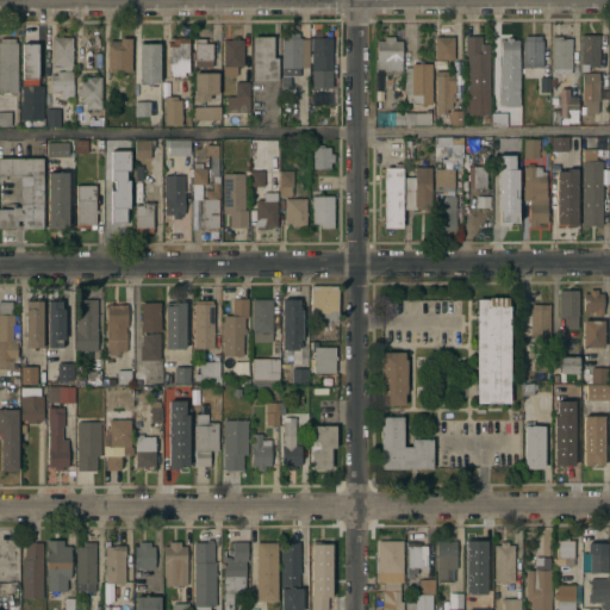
[(309,67),(281,67),(281,36),(287,36),(287,32),(298,32),(298,37),(300,37),(300,38),(309,38),(309,67)]
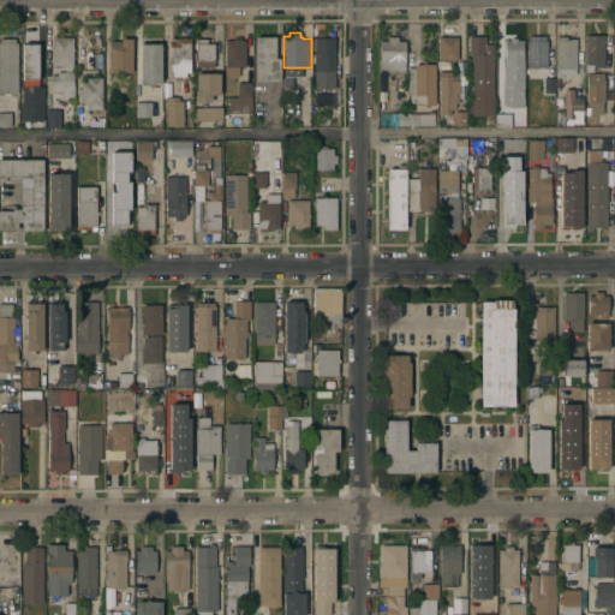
[(604,66),(592,66),(593,71),(586,71),(586,64),(592,63),(592,61),(585,61),(585,34),(604,34),(604,66)]
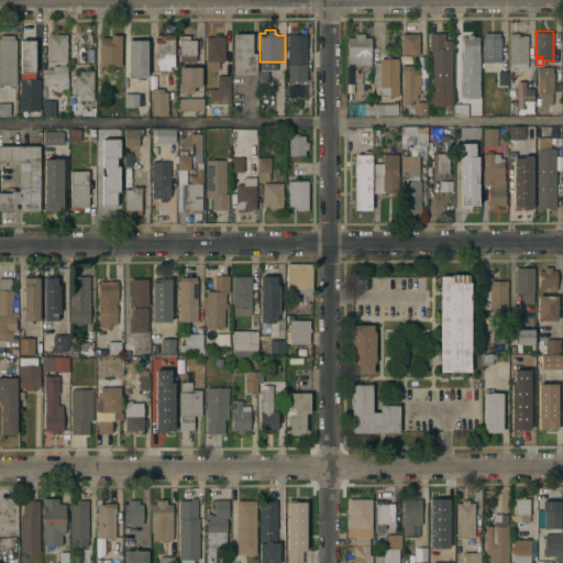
[(67,43),(67,45),(67,59),(47,59),(47,32),(52,32),(52,33),(67,33),(67,43)]
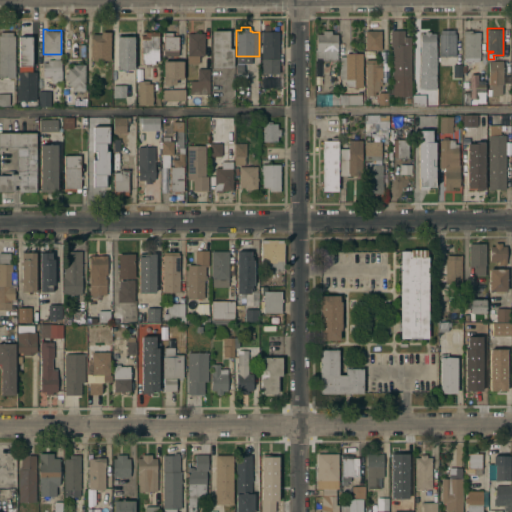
[(233,66),(211,66),(211,30),(229,29),(229,47),(233,47),(233,66)]
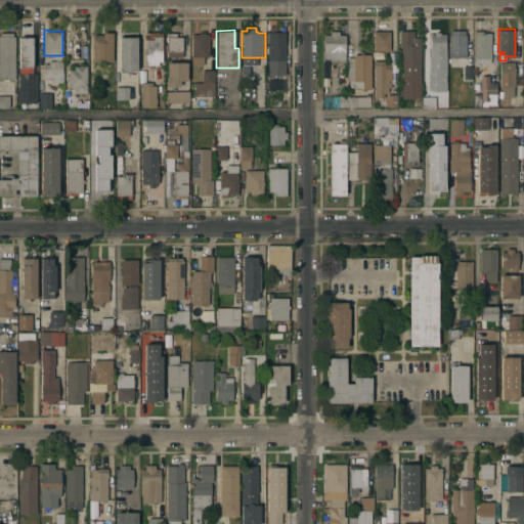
[(421,97),(400,97),(399,88),(401,88),(401,46),(399,46),(399,30),(413,30),(413,37),(421,37),(421,97)]
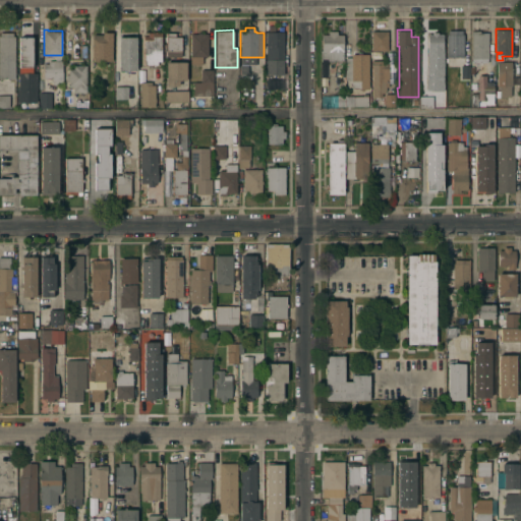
[(463,56),(462,56),(462,59),(448,60),(448,56),(447,56),(447,34),(448,34),(448,30),(462,30),(462,34),(463,34),(463,56)]
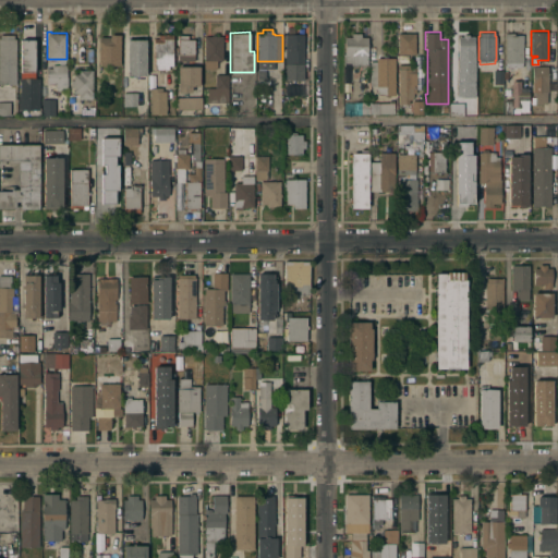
[(523,61),(522,61),(522,67),(506,67),(506,62),(505,62),(505,32),(514,32),(514,34),(523,34),(523,61)]
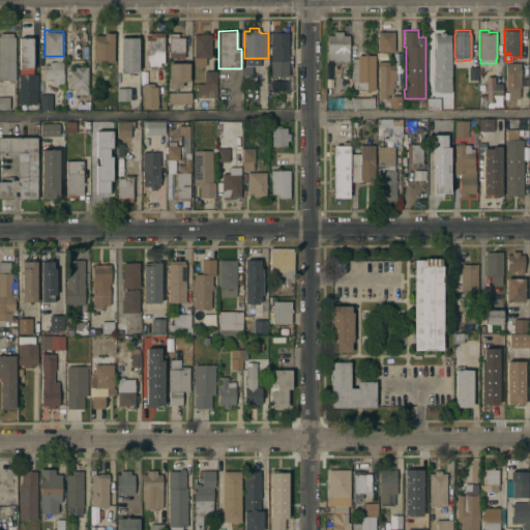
[(288,75),(270,75),(270,31),(288,31),(288,75)]
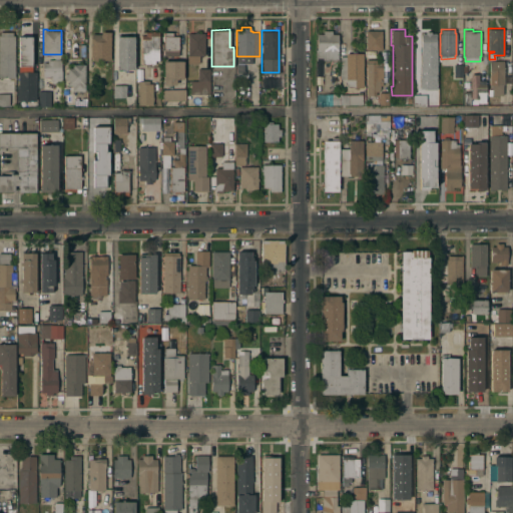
[(338,59),(317,59),(317,49),(316,49),(316,33),(323,33),(323,30),(332,30),(332,33),(338,33),(338,59)]
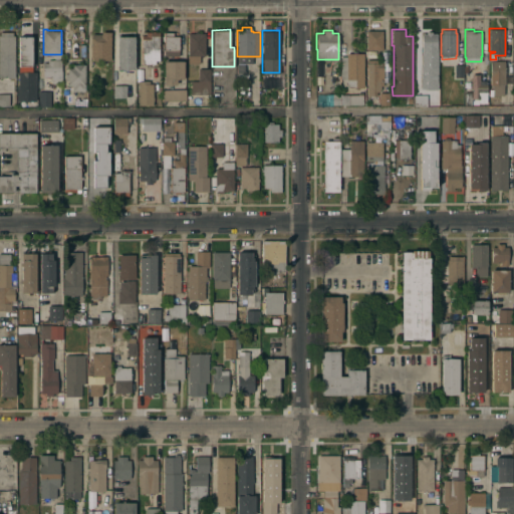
[(382,49),(367,49),(366,30),(382,30),(382,49)]
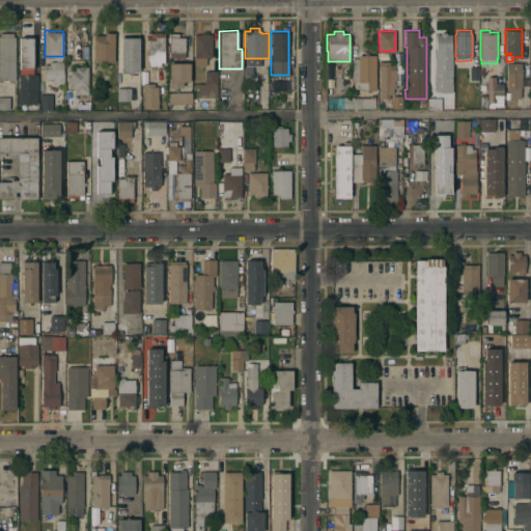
[(16,79),(0,79),(0,32),(12,32),(12,35),(15,35),(16,79)]
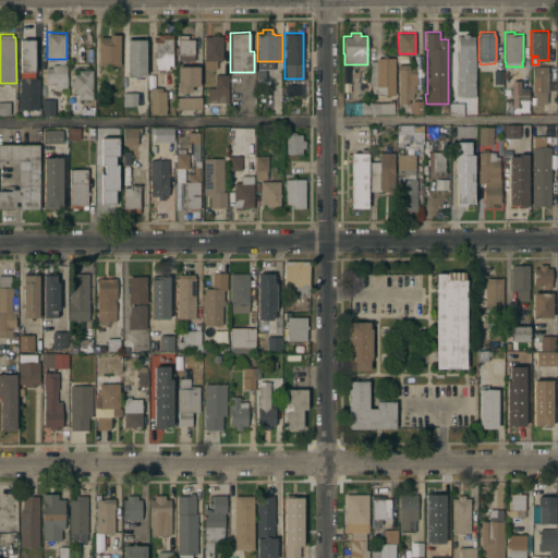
[(120,64),(99,64),(99,36),(110,36),(110,34),(120,34),(120,64)]
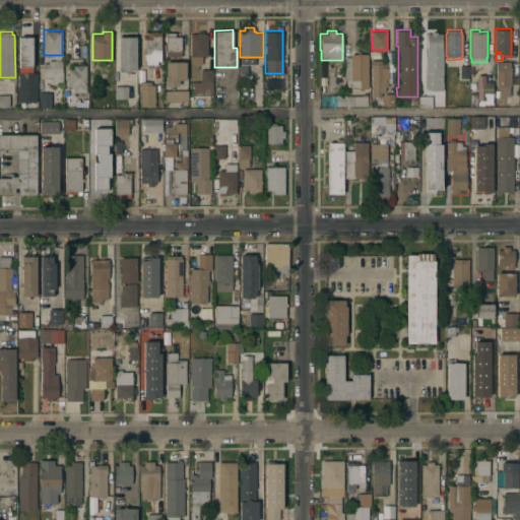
[(161,61),(156,61),(156,64),(143,64),(143,35),(147,35),(147,31),(161,31),(161,61)]
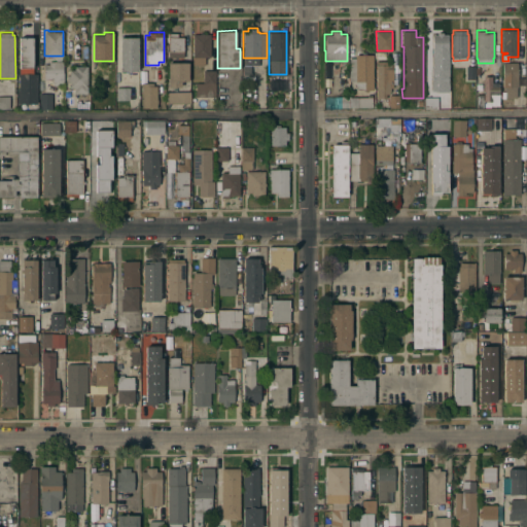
[(183,57),(168,57),(168,50),(166,50),(166,43),(168,43),(168,32),(177,32),(177,36),(183,36),(183,57)]
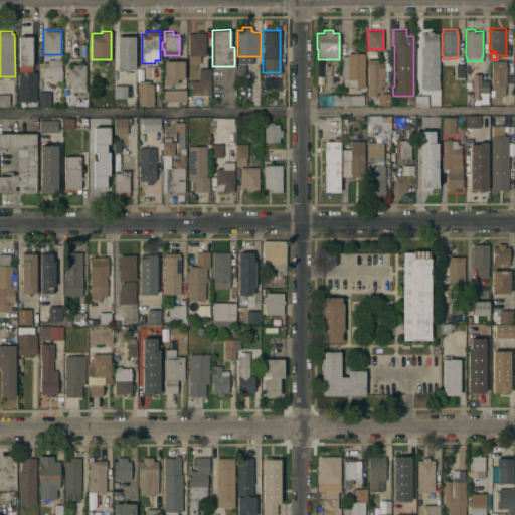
[(205,54),(200,54),(200,62),(188,62),(188,32),(195,32),(195,31),(198,31),(198,32),(205,32),(205,54)]
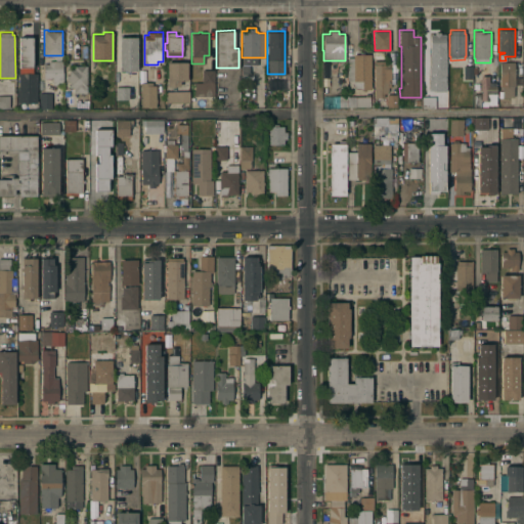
[(445,48),(446,48),(445,61),(437,61),(437,63),(432,63),(432,61),(430,61),(430,34),(434,34),(434,32),(439,32),(439,34),(445,34),(445,48)]
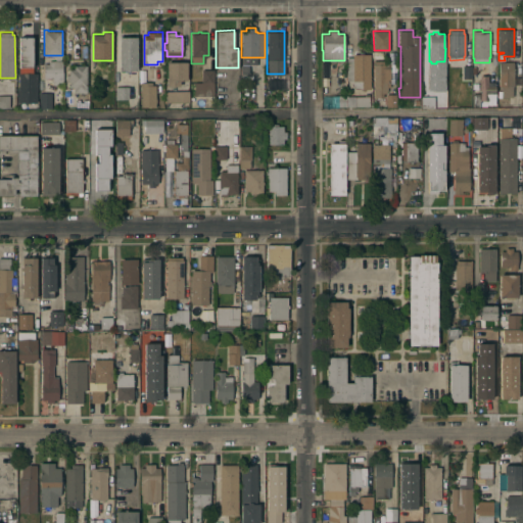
[(136,72),(119,72),(119,36),(122,36),(122,38),(126,38),(126,36),(129,36),(129,38),(136,38),(136,72)]
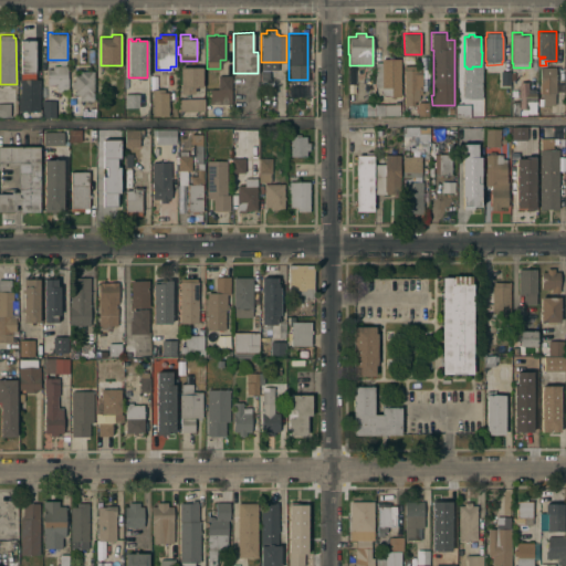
[(33,41),(20,40),(19,72),(33,72),(33,41)]
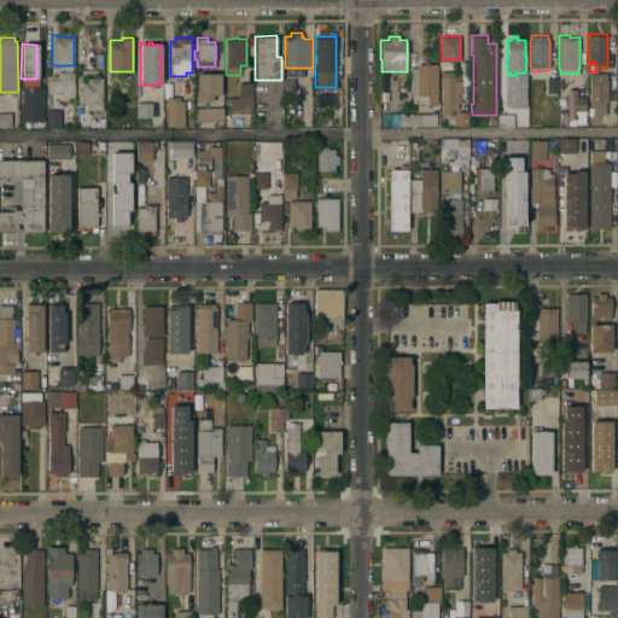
[(427,97),(427,104),(415,104),(415,99),(419,100),(419,94),(409,94),(409,66),(418,66),(418,64),(424,64),(424,60),(429,60),(429,64),(436,64),(436,79),(438,79),(438,83),(436,83),(436,97),(427,97)]
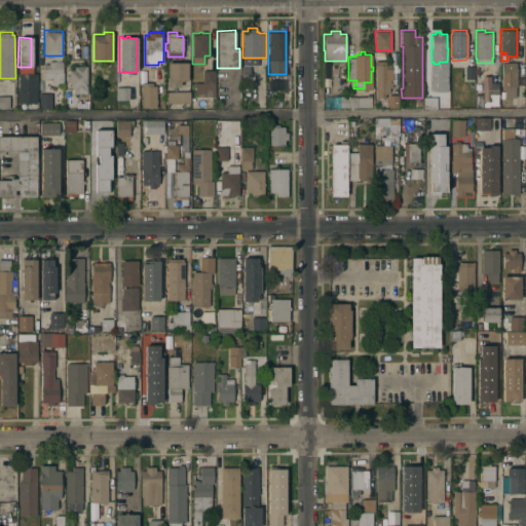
[(63,82),(59,82),(59,84),(53,84),(53,82),(53,78),(44,78),(44,64),(48,64),(48,61),(53,61),(63,60),(63,82)]
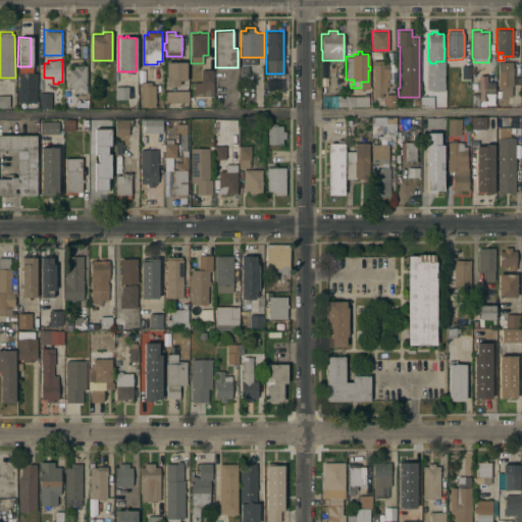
[(389,79),(386,79),(386,82),(385,82),(385,86),(386,86),(386,90),(385,90),(385,92),(382,92),(382,97),(373,97),(372,60),(385,60),(385,63),(388,63),(389,79)]
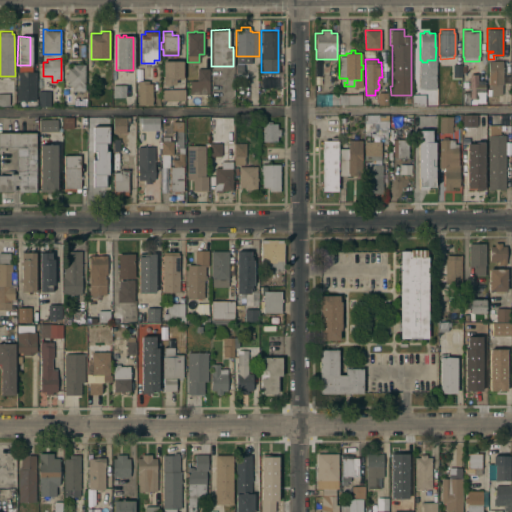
[(503,83),(502,83),(502,94),(491,94),(491,95),(487,95),(487,88),(491,88),(491,84),(489,84),(488,60),(502,59),(503,83)]
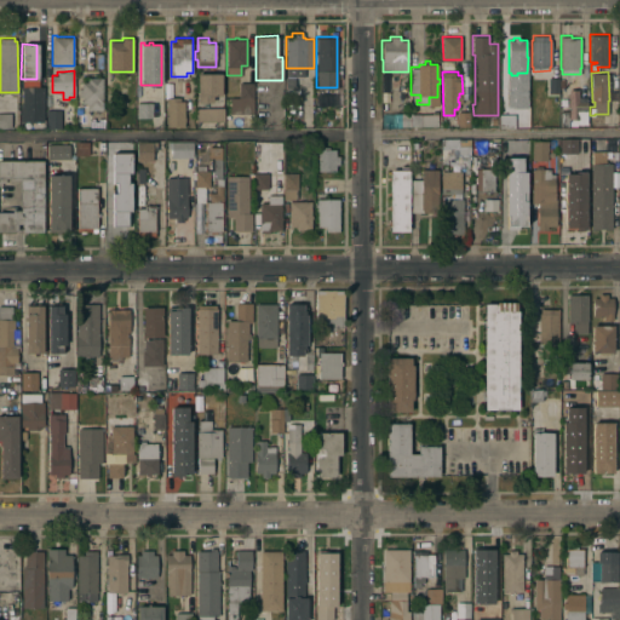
[(222,95),(213,95),(212,102),(197,102),(197,73),(222,73),(222,95)]
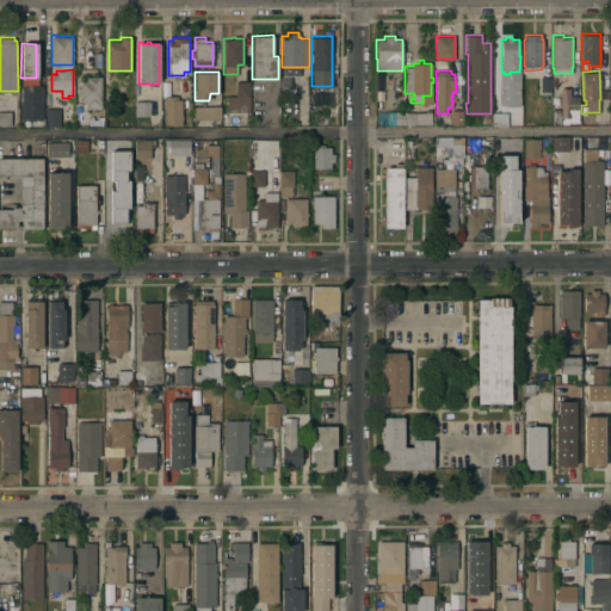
[(102,107),(86,107),(86,102),(80,102),(80,94),(76,94),(76,87),(80,87),(80,80),(87,80),(87,75),(102,75),(102,107)]
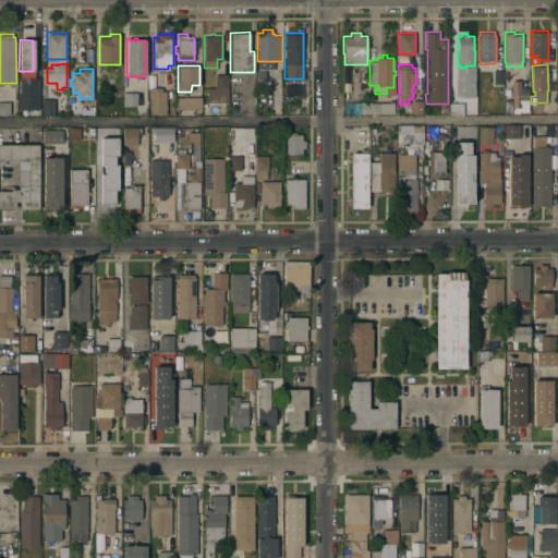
[(502,83),(494,83),(494,69),(502,69),(502,83)]
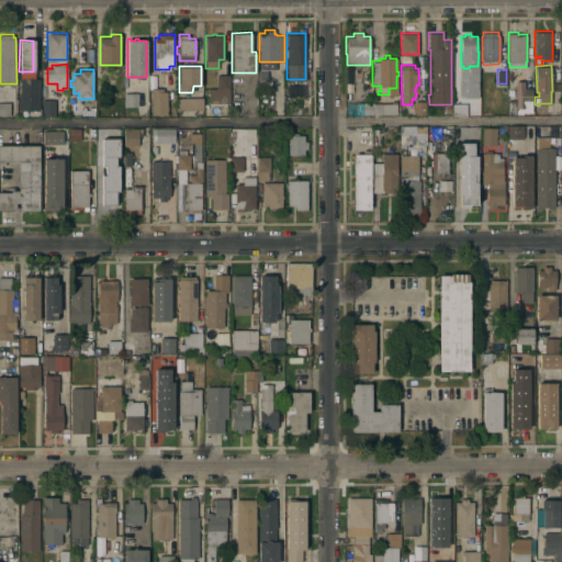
[(229,102),(209,102),(209,88),(216,88),(216,75),(217,75),(217,74),(228,74),(228,75),(229,75),(229,102)]
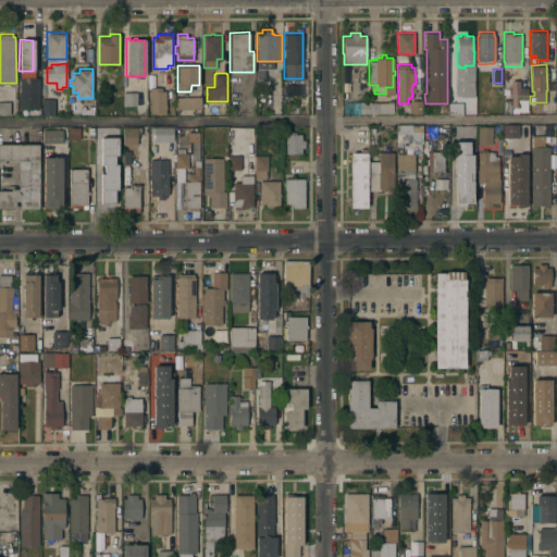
[(473,87),(473,93),(468,93),(468,95),(456,95),(456,77),(461,77),(461,73),(470,74),(470,76),(473,76),(473,87)]
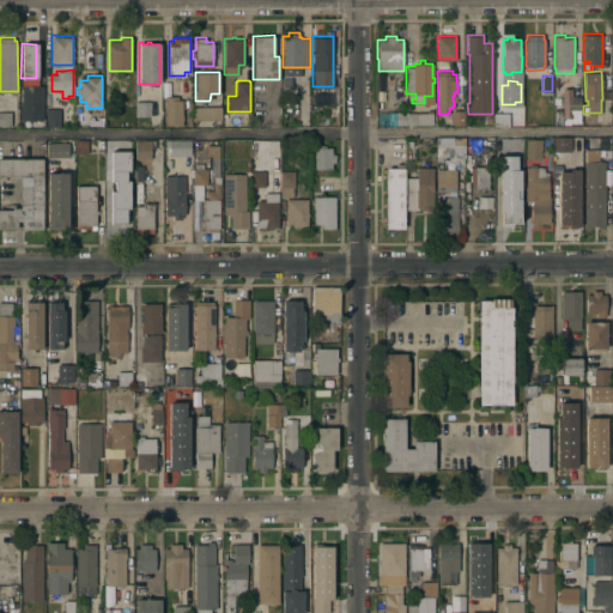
[(43,120),(20,120),(20,101),(22,101),(23,84),(44,85),(43,120)]
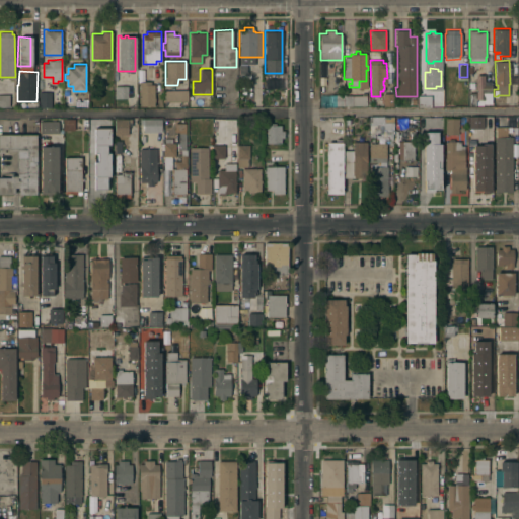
[(470,92),(469,90),(472,90),(472,92),(476,92),(475,74),(484,74),(484,81),(491,80),(492,103),(483,103),(483,104),(477,105),(477,100),(475,100),(475,104),(468,105),(468,92),(470,92)]
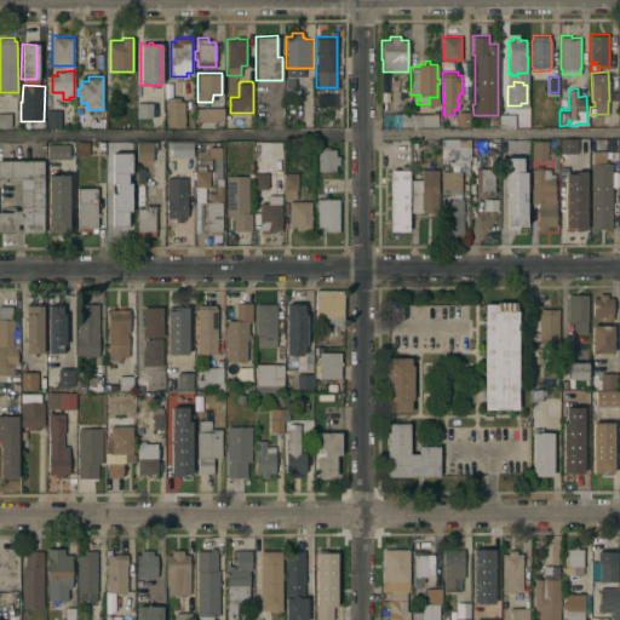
[(184,109),(187,109),(187,116),(185,121),(184,121),(184,127),(166,126),(167,97),(181,97),(179,99),(184,101),(184,109)]
